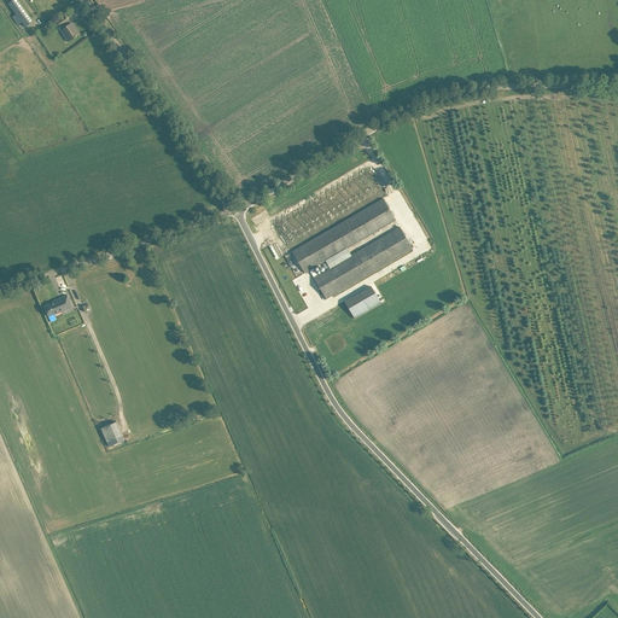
[(25,27),(34,22),(18,0),(12,0),(9,4),(16,15),(22,22),(25,27)]
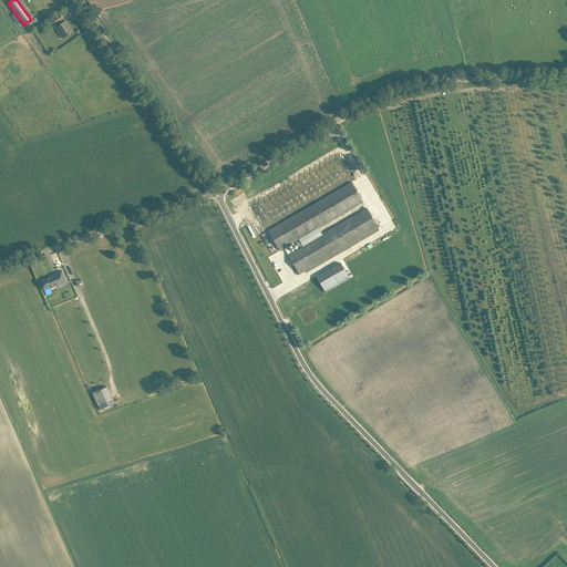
[(58,27),(65,38),(72,32),(73,31),(70,27),(69,28),(66,26),(68,26),(64,21),(64,22),(62,19),(60,16),(53,20),(55,23),(58,27)]
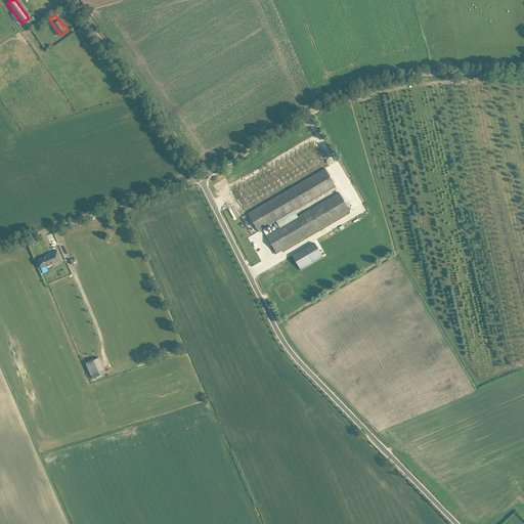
[(313,141),(233,188),(245,207),(323,161),(313,141)]
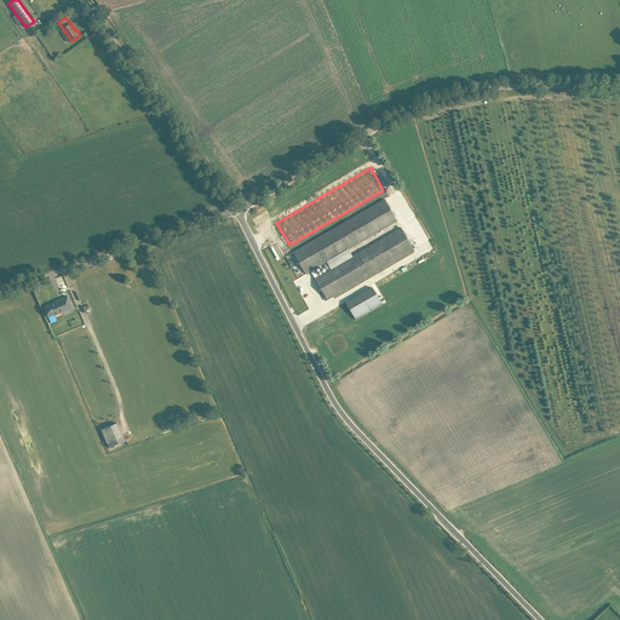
[(384,199),(293,252),(306,274),(311,271),(327,300),(333,297),(414,250),(412,246),(408,241),(406,236),(403,231),(401,228),(394,233),(385,236),(352,256),(331,269),(319,276),(315,269),(327,262),(397,220),(388,205),(384,199)]
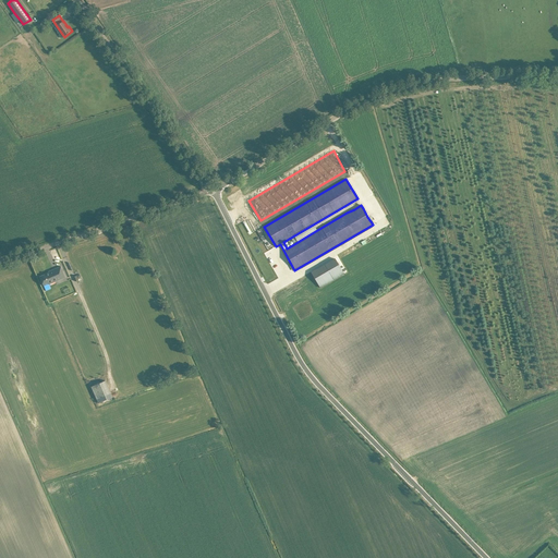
[(320,288),(325,284),(344,274),(336,258),(311,273),(320,288)]
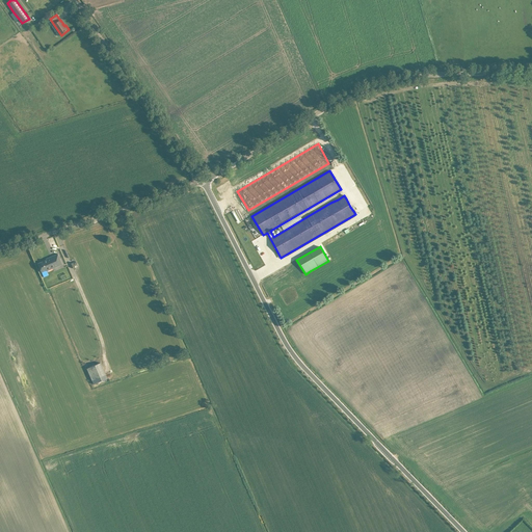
[(47,271),(62,265),(58,254),(46,259),(47,260),(38,264),(42,273),(47,270),(47,271)]
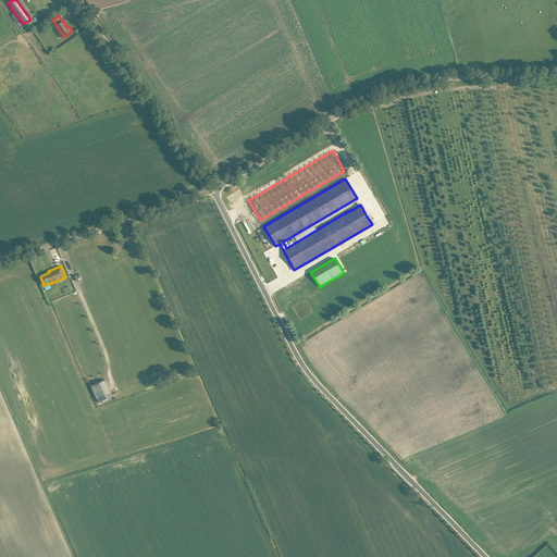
[(99,403),(112,396),(106,380),(91,386),(99,403)]
